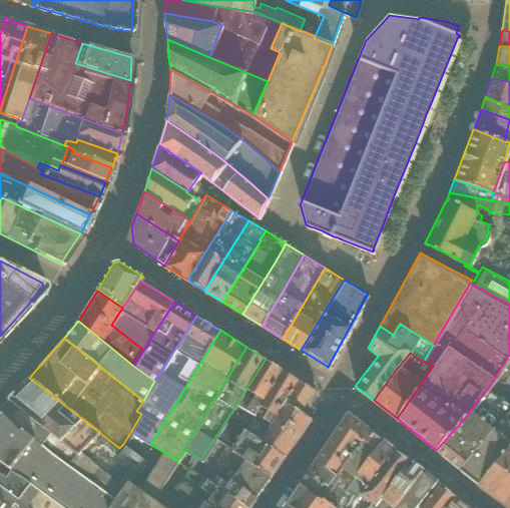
[(232,448),(282,369),(266,359),(215,437),(232,448)]
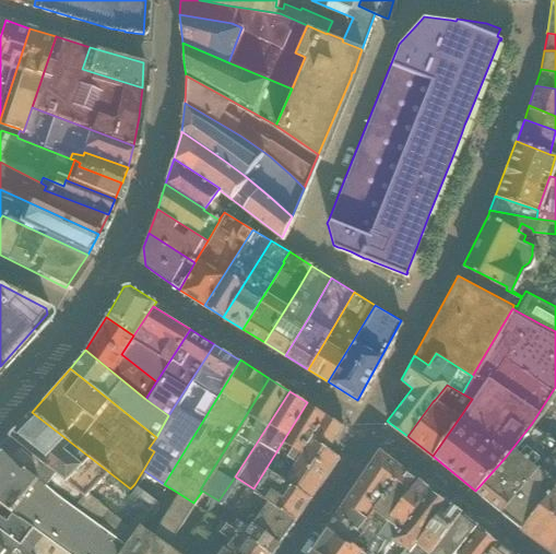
[(258,492),(295,518),(309,496),(285,479),(326,413),(307,402),(253,488),(258,492)]
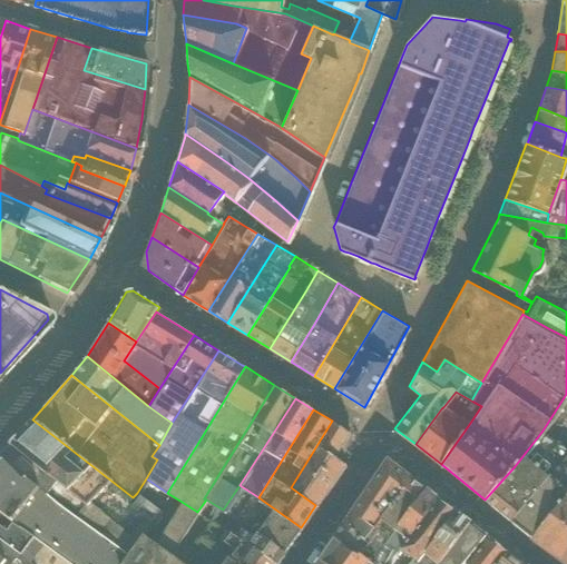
[(186,563),(172,553),(173,552),(157,541),(144,533),(162,510),(153,504),(137,493),(133,497),(82,458),(32,419),(9,442),(56,481),(87,503),(76,515),(129,553),(121,563),(186,563)]
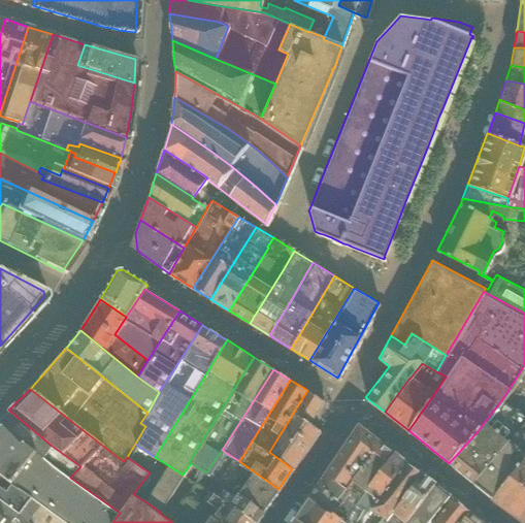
[(309,422),(323,400),(307,390),(269,452),(292,468),(319,429),(309,422)]
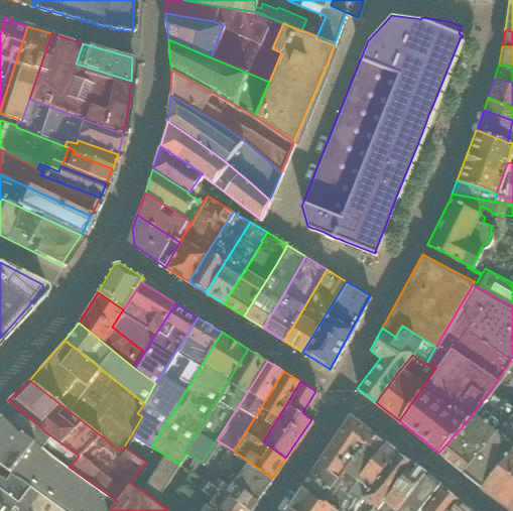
[(500,424),(512,408),(512,405),(491,390),(466,422),(438,453),(462,471),(488,438),(500,424)]
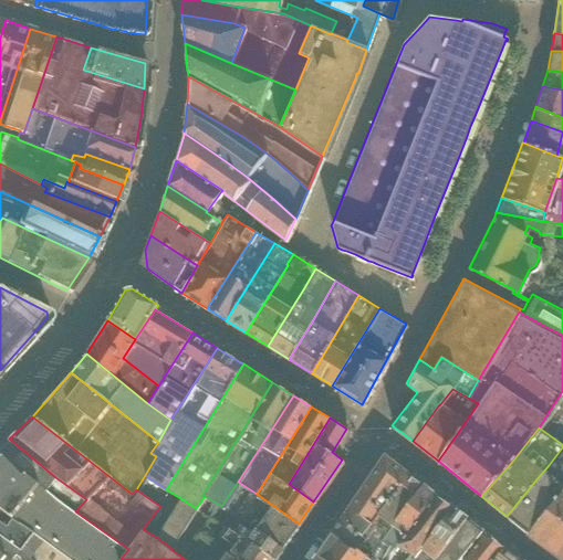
[(55,477),(9,439),(0,447),(0,455),(21,474),(25,474),(45,488),(60,499),(75,511),(86,499),(55,477)]
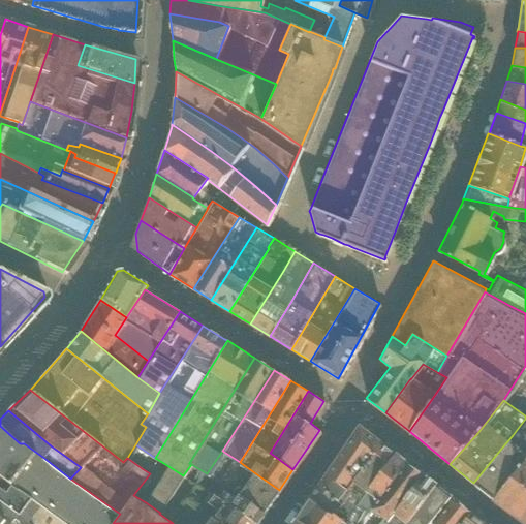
[(525,419),(513,435),(500,450),(473,483),(492,498),(525,456),(525,419)]
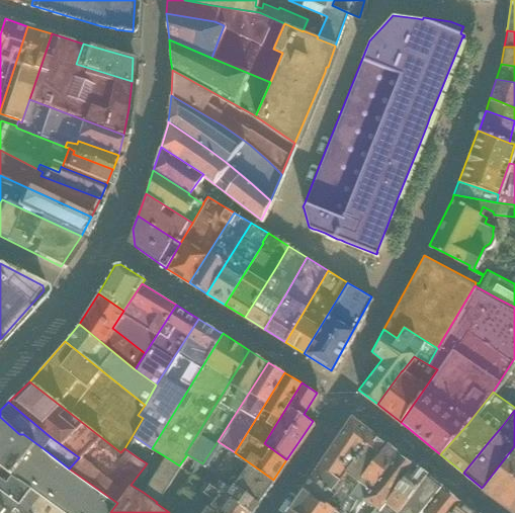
[(0,463),(30,486),(33,488),(38,492),(67,512),(110,512),(117,503),(69,468),(55,457),(41,447),(23,434),(19,434),(0,417),(0,463)]
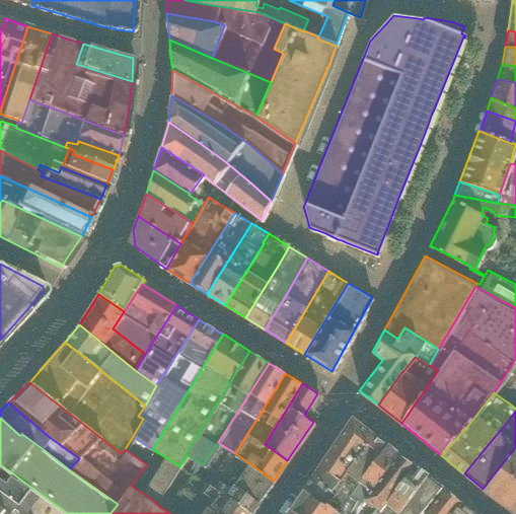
[(373,433),(352,418),(338,438),(311,476),(330,492),(332,491),(336,494),(340,484),(338,482),(373,433)]
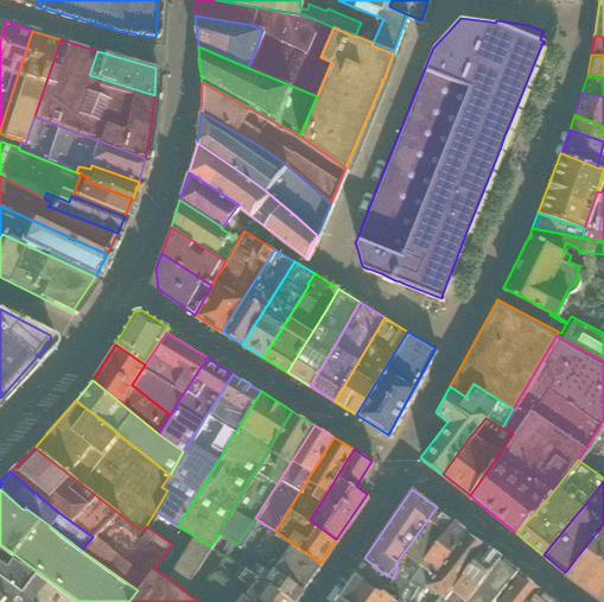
[(419,563),(452,520),(437,507),(395,564),(398,566),(393,578),(388,575),(387,576),(364,558),(353,575),(382,594),(383,591),(395,600),(419,563)]
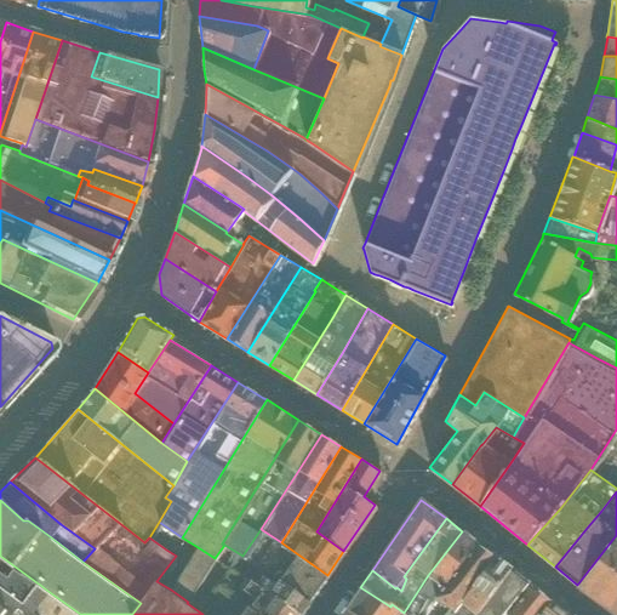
[(243,556),(244,557),(264,569),(264,568),(268,563),(273,556),(281,542),(261,529),(243,556)]
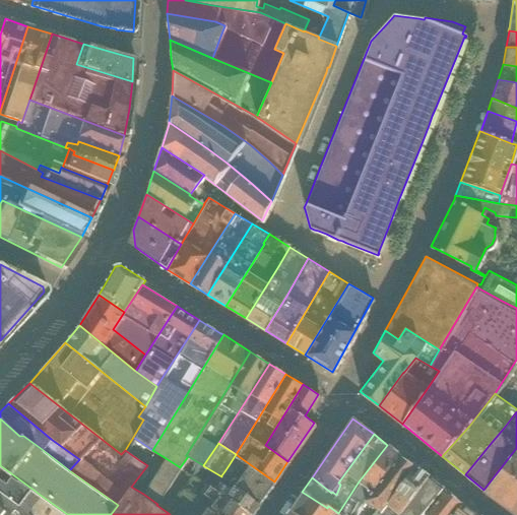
[(365,499),(399,454),(387,445),(359,481),(338,513),(341,514),(354,514),(362,504),(365,499)]
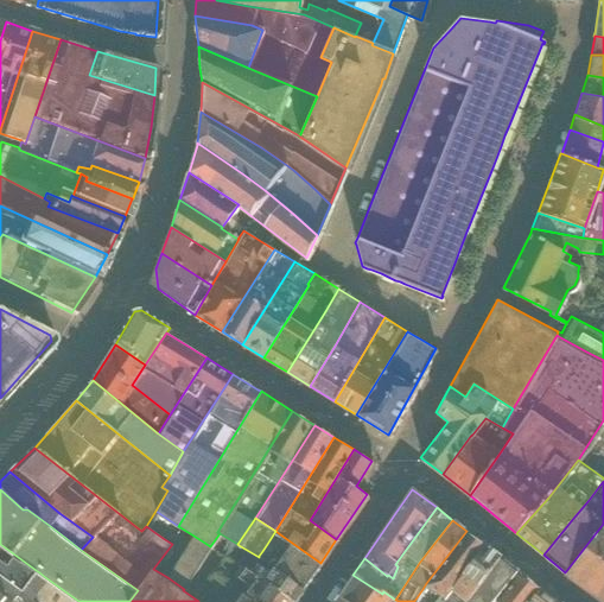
[(603,524),(565,572),(586,588),(603,564),(603,524)]
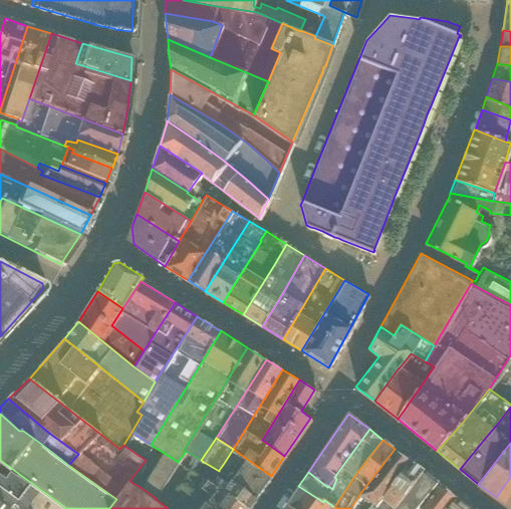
[(263,487),(271,476),(237,452),(233,449),(226,460),(263,487)]
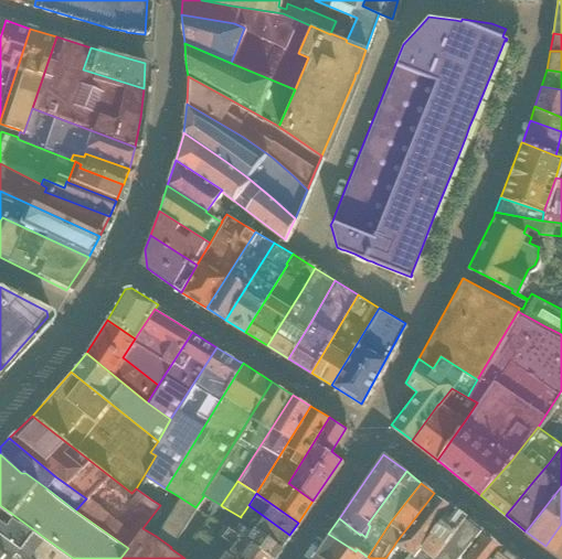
[(420,558),(413,555),(451,505),(434,493),(396,541),(393,547),(385,558),(420,558)]
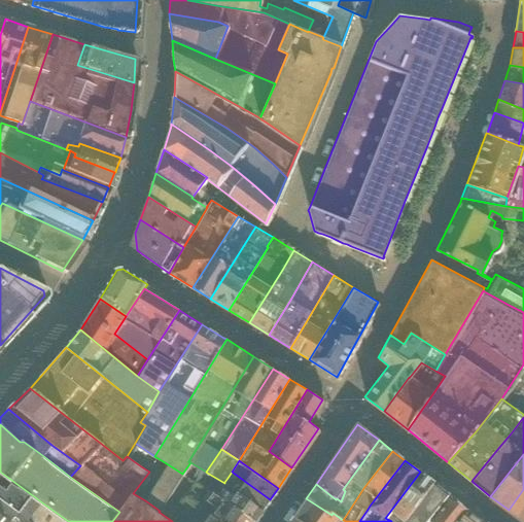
[(162,474),(160,478),(145,500),(160,511),(164,505),(182,474),(168,464),(162,474)]
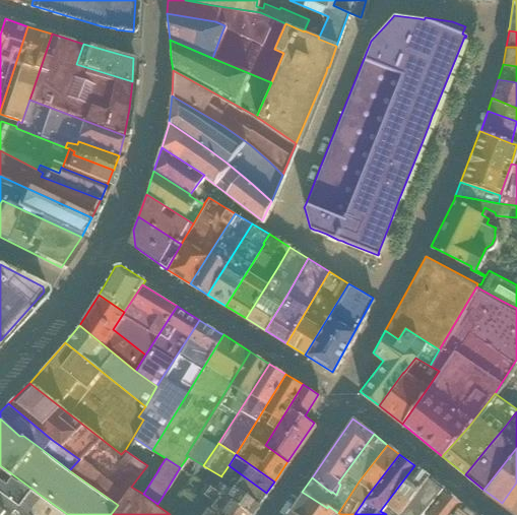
[(0,491),(4,494),(26,509),(39,494),(34,490),(30,488),(0,465),(0,491)]
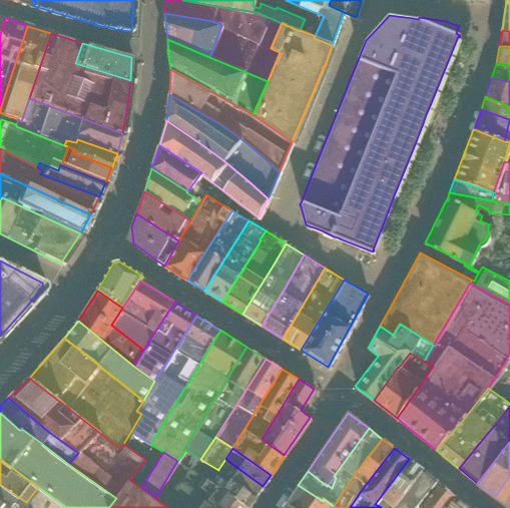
[(256,496),(263,486),(225,459),(221,465),(218,469),(256,496)]
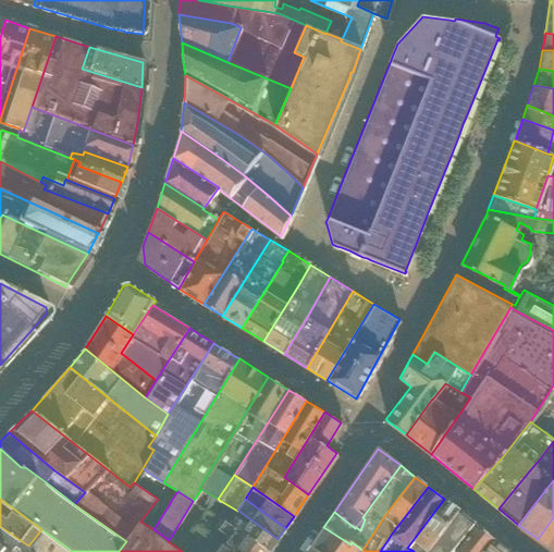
[(457,510),(444,499),(407,548),(414,551),(423,551),(426,550),(433,541),(457,510)]
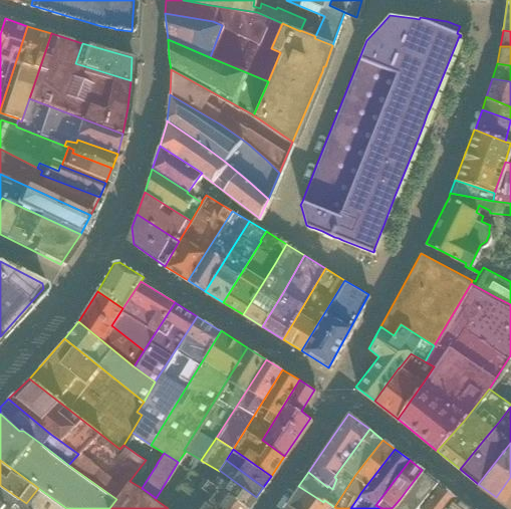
[(219,471),(220,472),(213,481),(248,508),(256,497),(219,470),(219,471)]
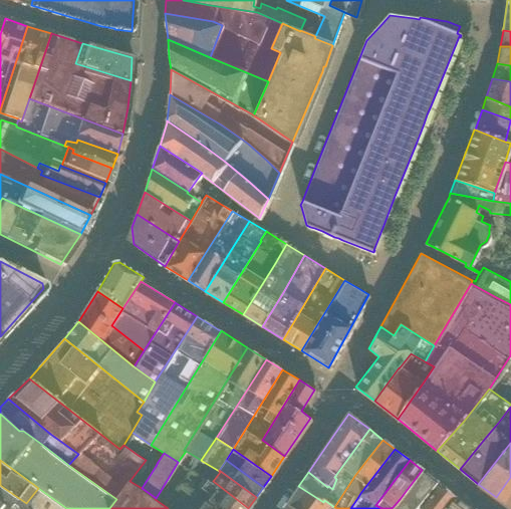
[(418,508),(439,482),(422,470),(400,499),(393,507),(391,508),(418,508)]
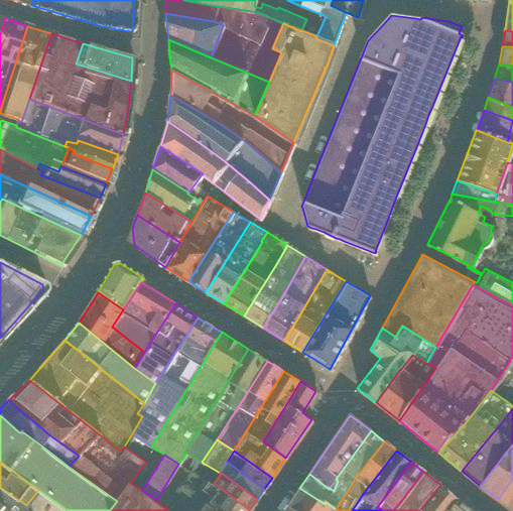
[(185,487),(189,480),(184,477),(180,483),(185,487)]
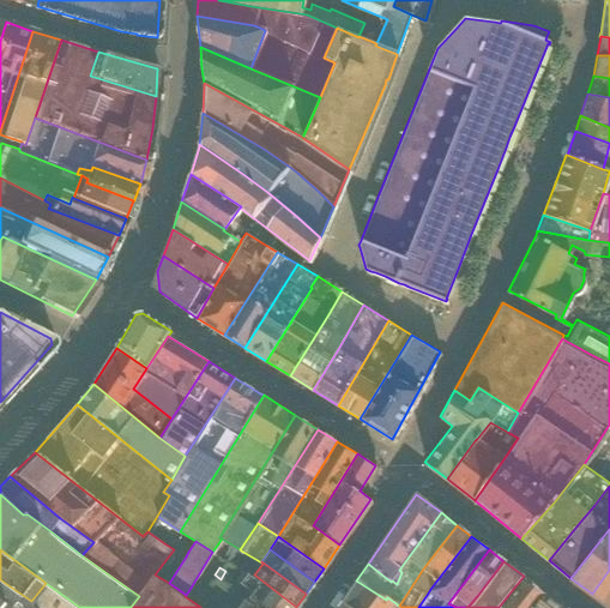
[(609,570),(592,594),(609,607),(609,570)]
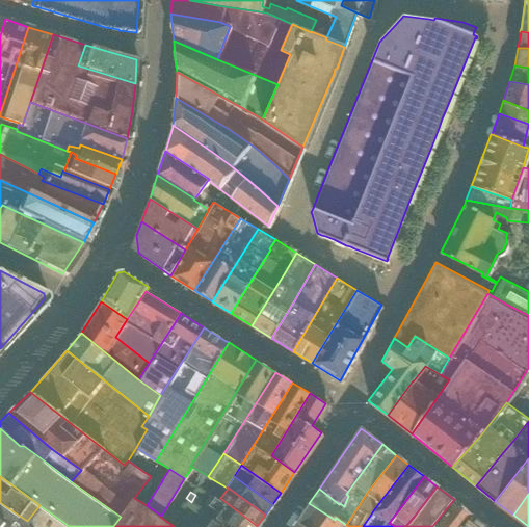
[(207,504),(217,512),(212,518),(214,520),(215,519),(225,526),(256,526),(257,526),(220,498),(219,499),(213,495),(207,504)]
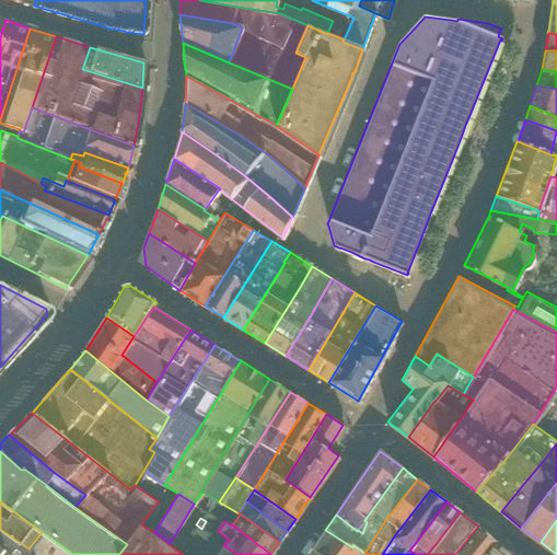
[(223,545),(208,533),(201,529),(196,524),(188,535),(206,554),(236,554),(227,546),(225,547),(223,545)]
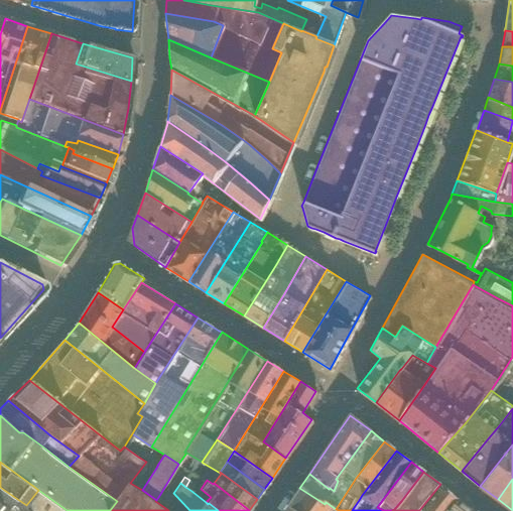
[(447,510),(459,498),(440,484),(419,510),(447,510)]
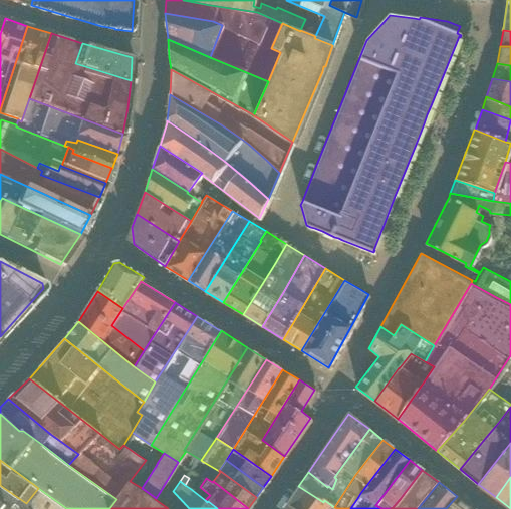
[(66,508),(38,488),(26,503),(4,488),(0,485),(0,508),(66,508)]
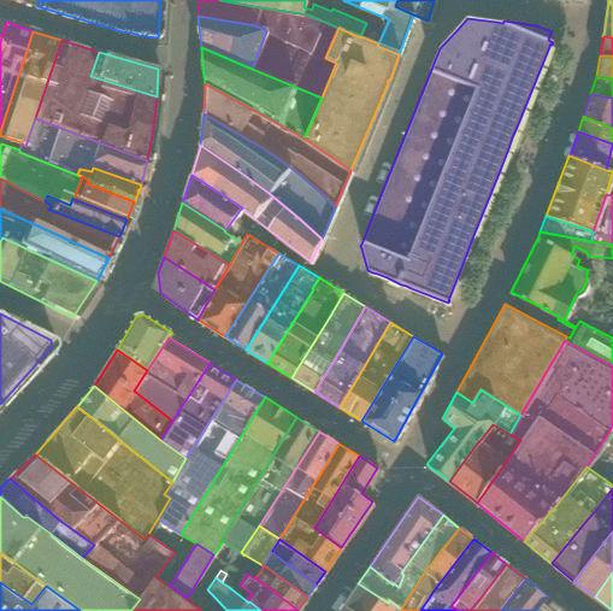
[(376,610),(405,610),(401,609),(389,600),(388,603),(358,583),(352,593),(376,610)]
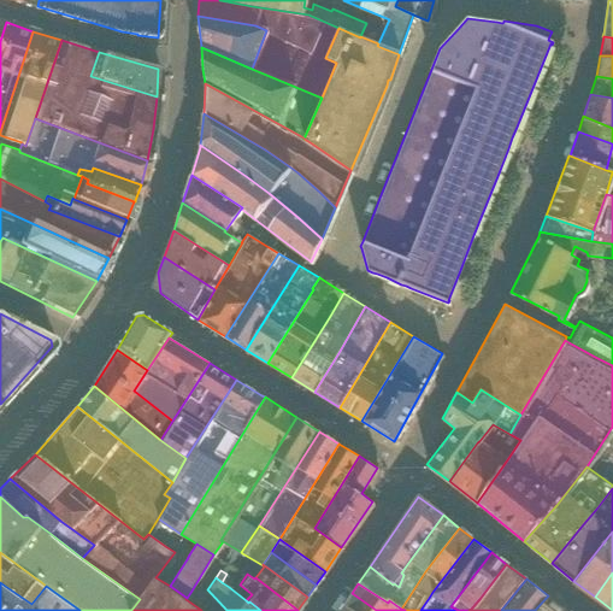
[(376,610),(352,593),(345,604),(353,610),(376,610)]
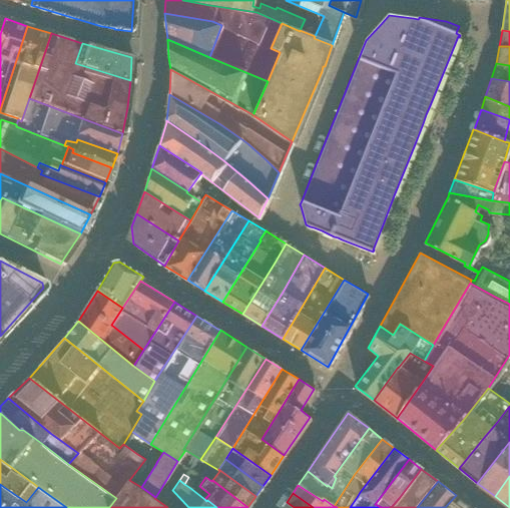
[(445,507),(471,507),(456,495),(445,507)]
